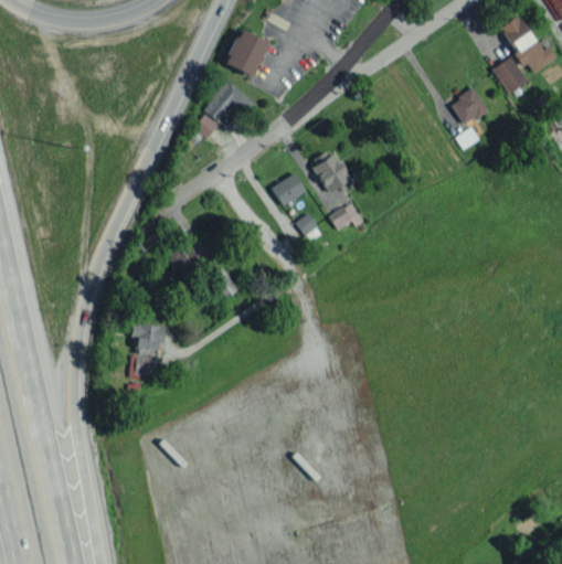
[(532,74),(555,57),(548,45),(542,50),(518,16),(500,28),(532,74)]
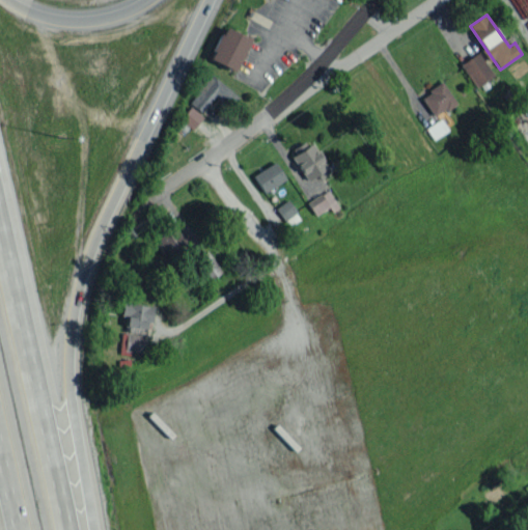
[(211,60),(238,72),(251,38),(224,28),(211,60)]
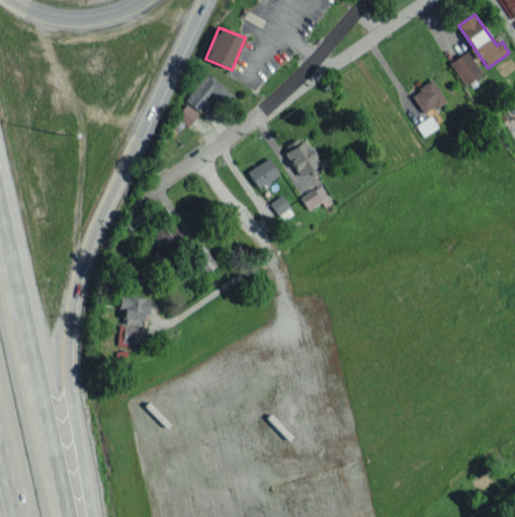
[(451,62),(464,86),(483,76),(469,52),(451,62)]
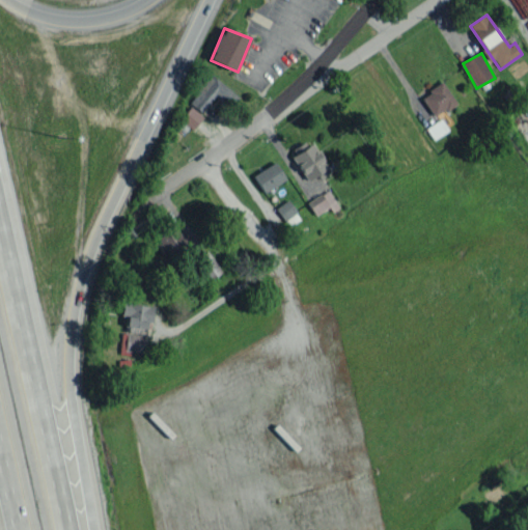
[(190,103),(203,113),(217,96),(231,108),(240,96),(213,75),(190,103)]
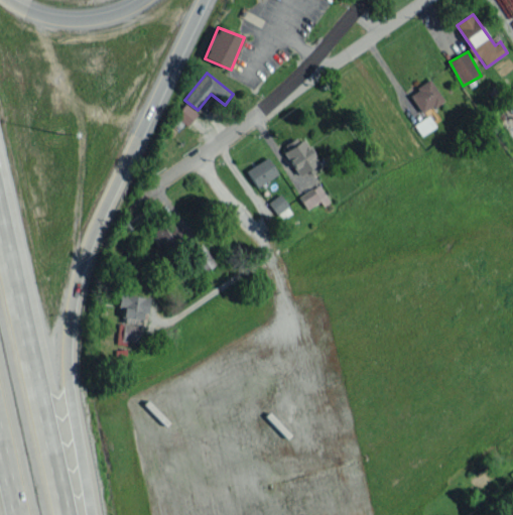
[(424,114),(445,100),(431,81),(410,95),(424,114)]
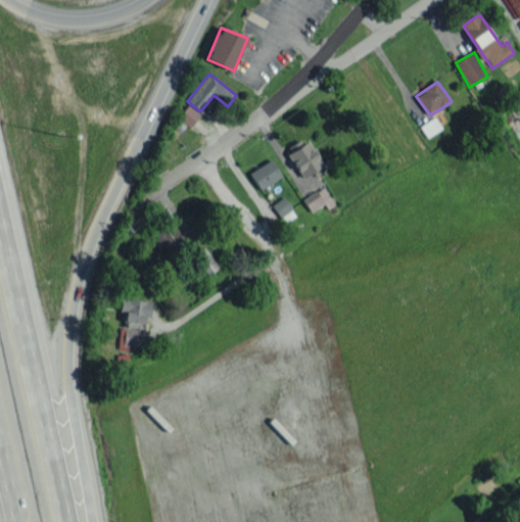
[(179,120),(192,129),(201,114),(188,105),(179,120)]
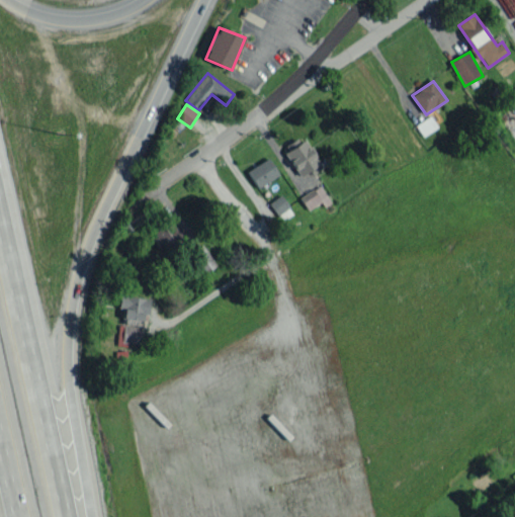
[(315,175),(325,168),(306,138),(284,151),(302,177),(312,171),(315,175)]
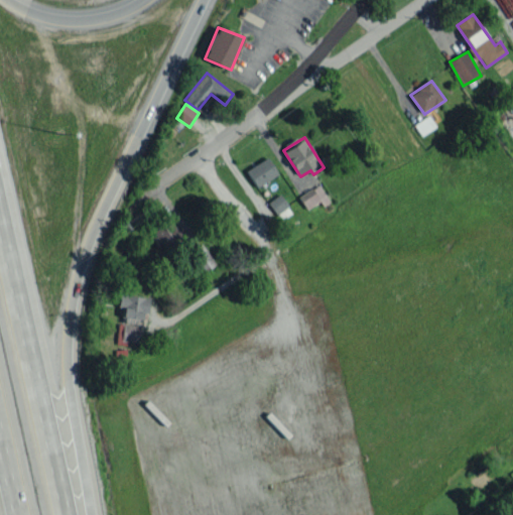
[(248,171),(259,187),(279,174),(269,158),(248,171)]
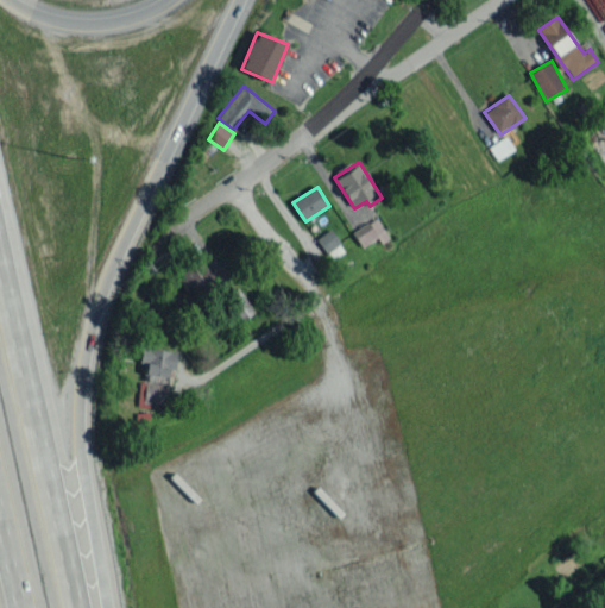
[(383,244),(391,239),(378,218),(354,233),(364,248),(379,238),(383,244)]
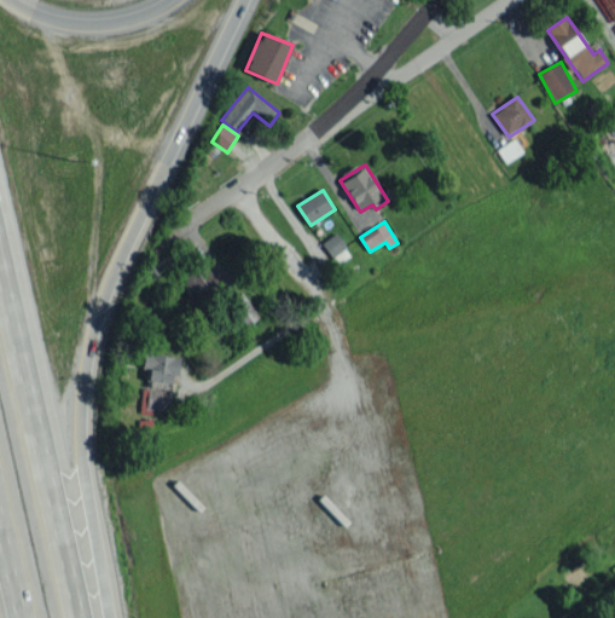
[(336,263),(350,255),(338,234),(325,242),(336,263)]
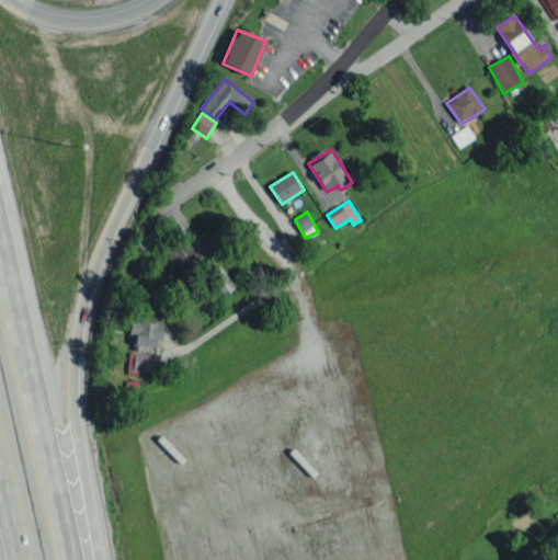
[(167,251),(180,273),(201,259),(188,238),(167,251)]
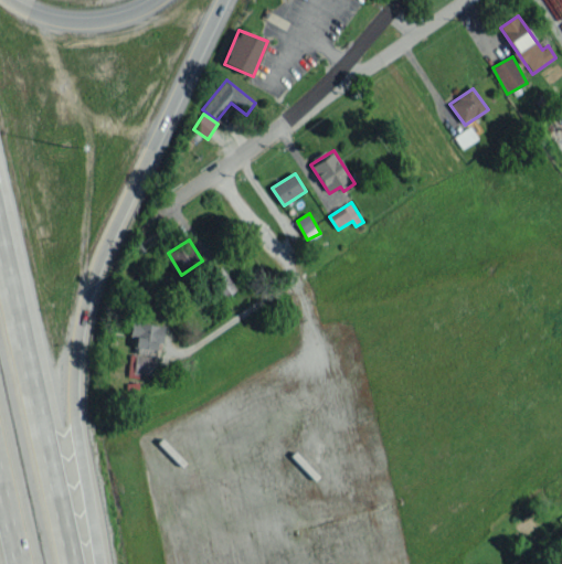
[(208,279),(224,299),(237,288),(222,268),(208,279)]
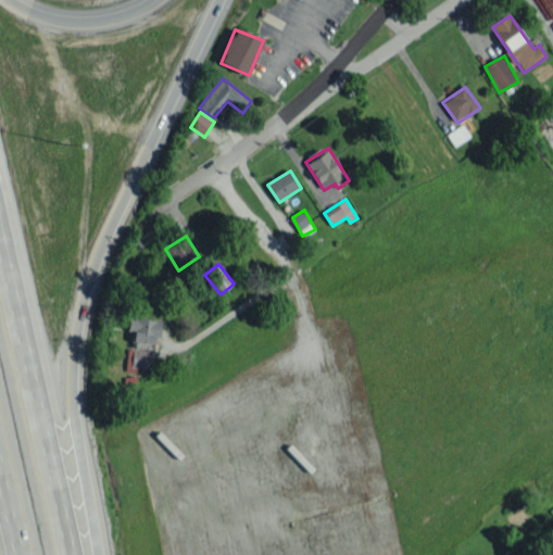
[(160,320),(129,318),(129,332),(133,332),(133,343),(159,344),(160,320)]
